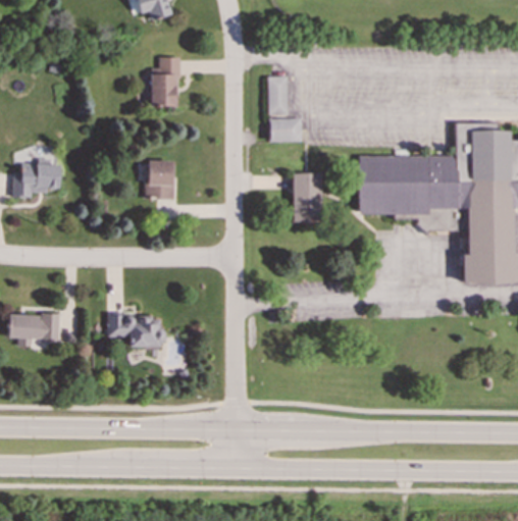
[(136,0),(140,14),(149,12),(151,20),(172,14),(167,0),(136,0)]
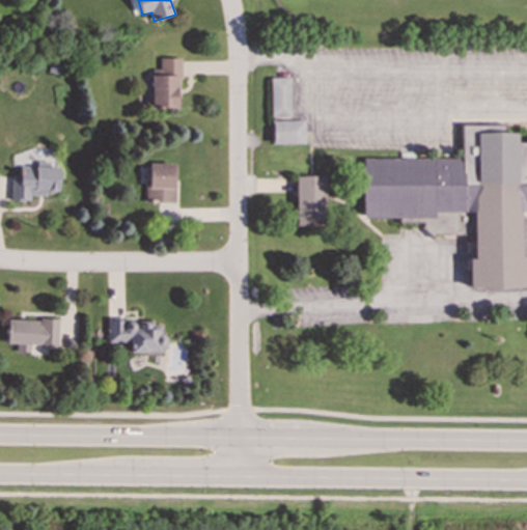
[(154,108),(183,109),(183,59),(163,58),(163,71),(155,70),(154,108)]
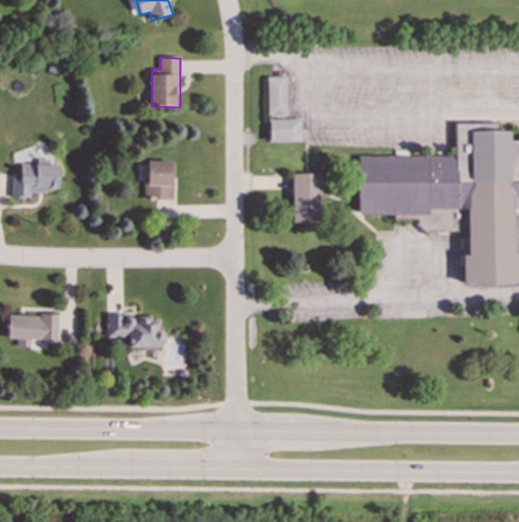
[(270,115),(289,115),(289,77),(269,78),(270,115)]
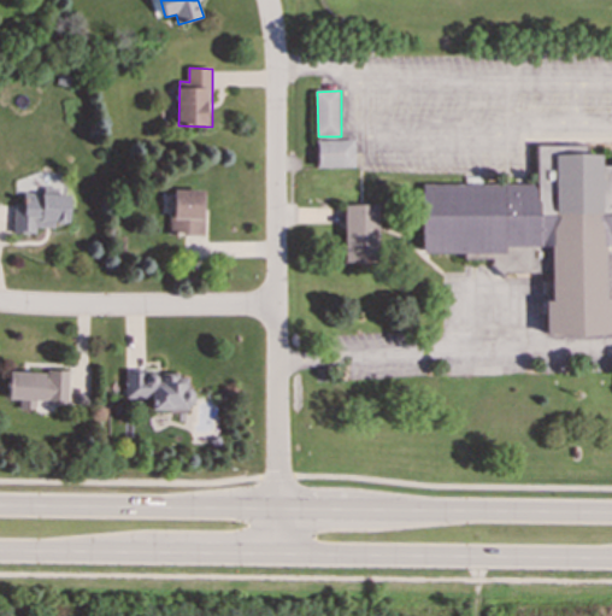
[(321,169),(358,168),(357,140),(319,141),(321,169)]
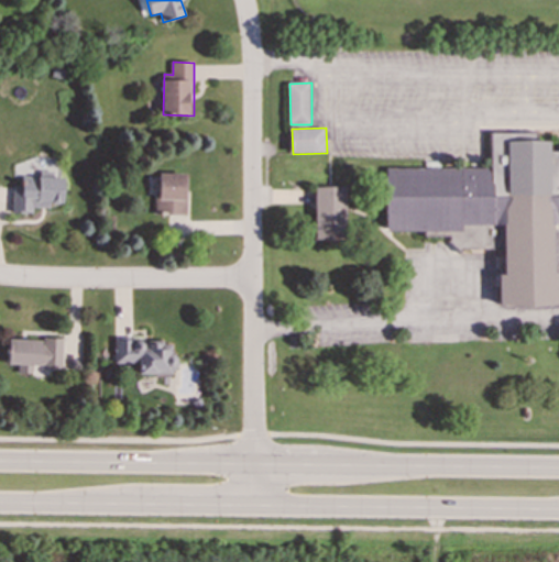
[(555,226),(558,226),(558,152),(551,152),(551,141),(511,141),(511,133),(493,133),(493,168),(387,168),(387,231),(428,231),(428,237),(456,237),(456,250),(505,250),(505,275),(500,275),(500,307),(558,307),(558,274),(555,274),(555,226)]
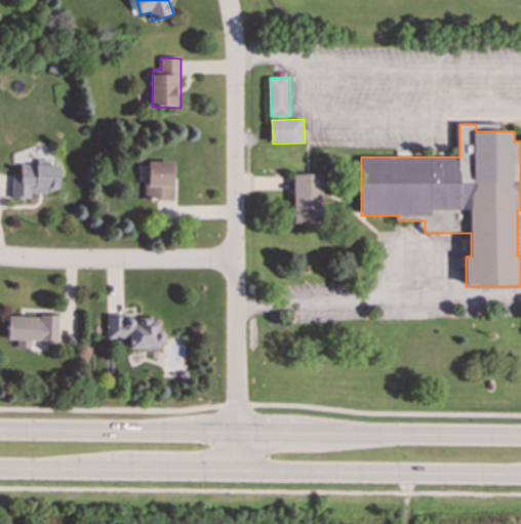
[(175,201),(176,162),(148,162),(148,200),(175,201)]
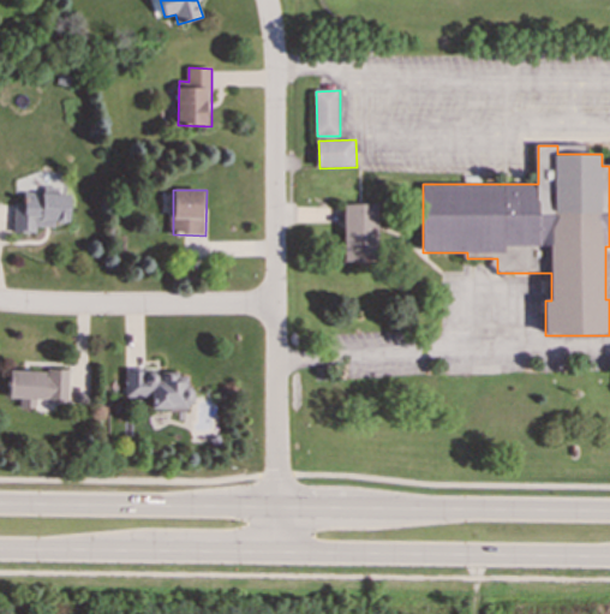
[(16,233),(39,233),(39,227),(58,228),(58,224),(71,224),(72,195),(25,194),(25,204),(16,204),(16,233)]
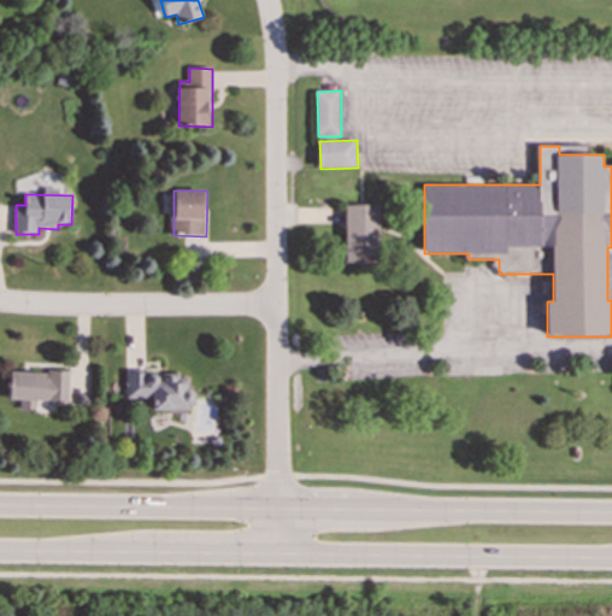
[(383,263),(382,205),(347,205),(348,263),(383,263)]
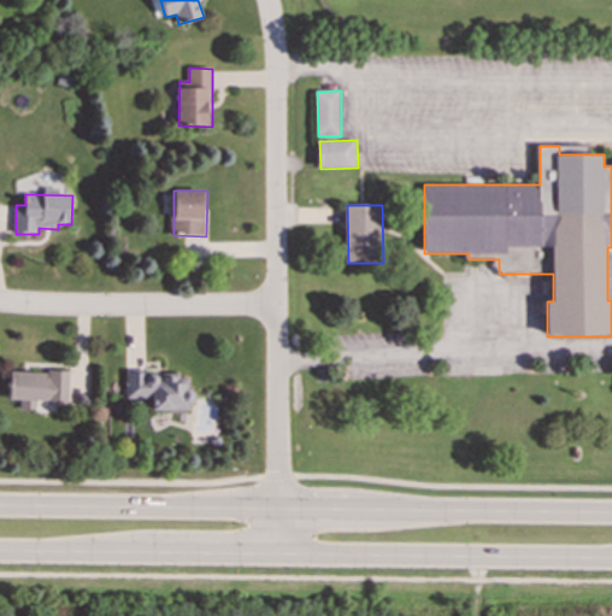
[(71,373),(11,371),(10,400),(22,400),(22,410),(37,410),(37,400),(70,402),(71,373)]
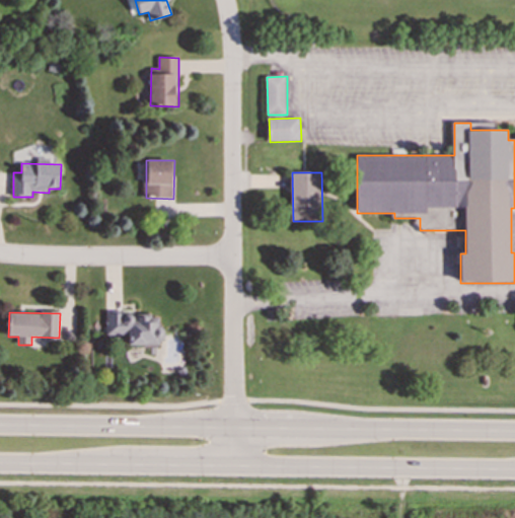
[(163,345),(163,326),(160,326),(160,315),(106,315),(107,336),(128,336),(128,346),(163,345)]
